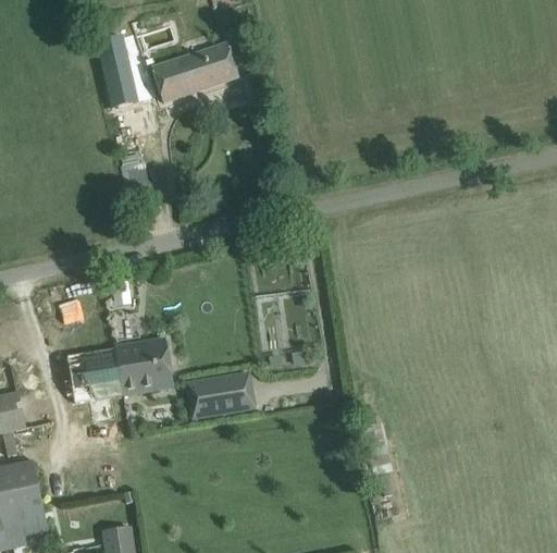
[(137,99),(122,37),(97,42),(112,106),(137,99)]
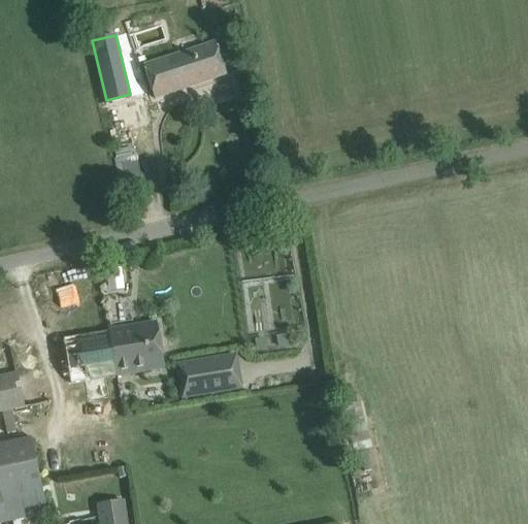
[(227,71),(220,52),(216,38),(143,62),(155,95),(227,71)]
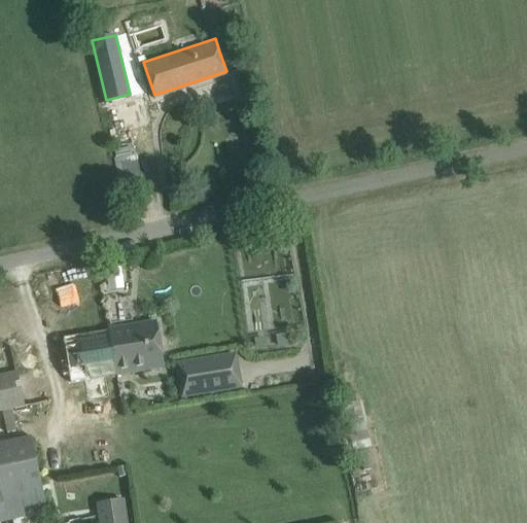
[(146,99),(110,106),(113,120),(149,113),(146,99)]
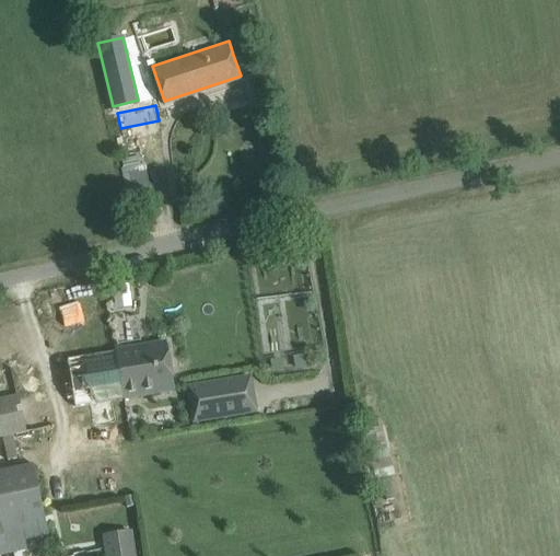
[(114,348),(123,396),(174,387),(166,339),(114,348)]
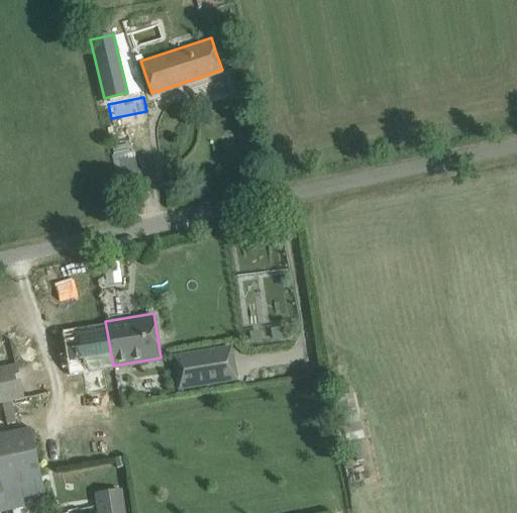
[(105,321),(69,327),(76,372),(83,371),(86,389),(107,386),(104,367),(112,366),(105,321)]
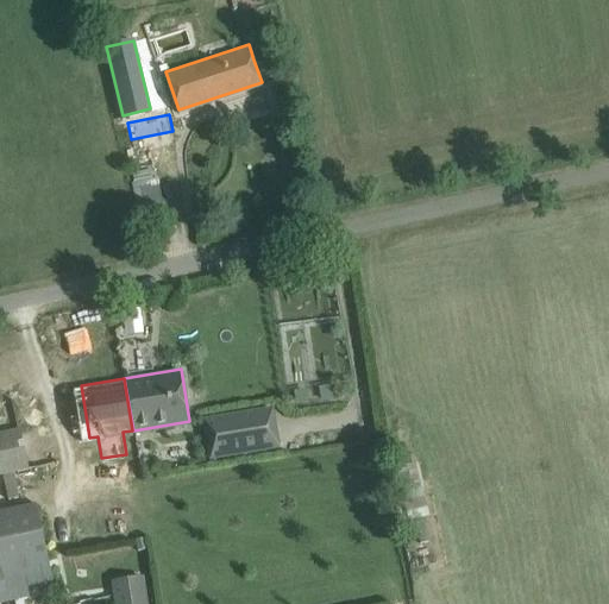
[(202,416),(209,457),(251,450),(245,409),(202,416)]
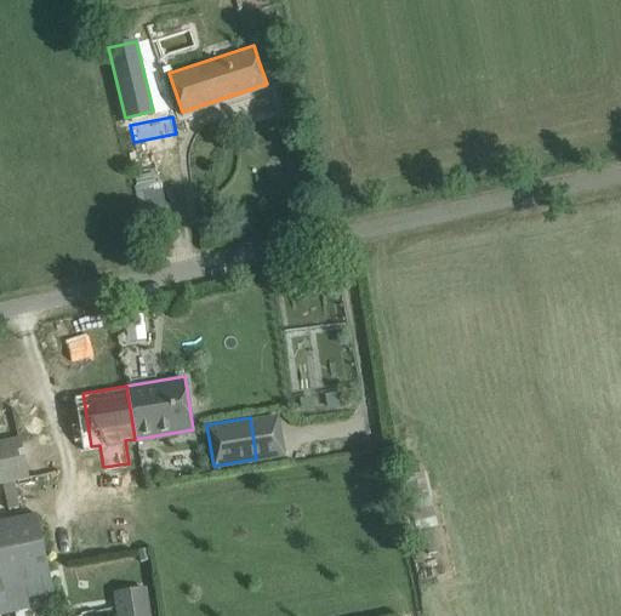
[(18,434),(0,438),(0,480),(28,474),(18,434)]
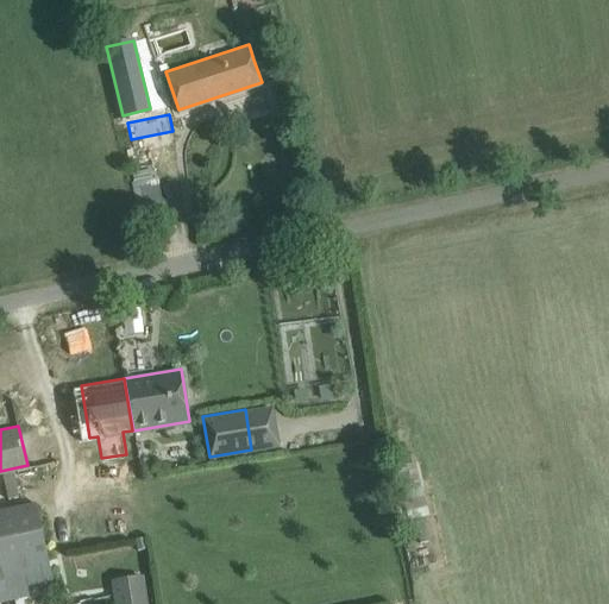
[(14,470),(4,471),(7,494),(18,492),(14,470)]
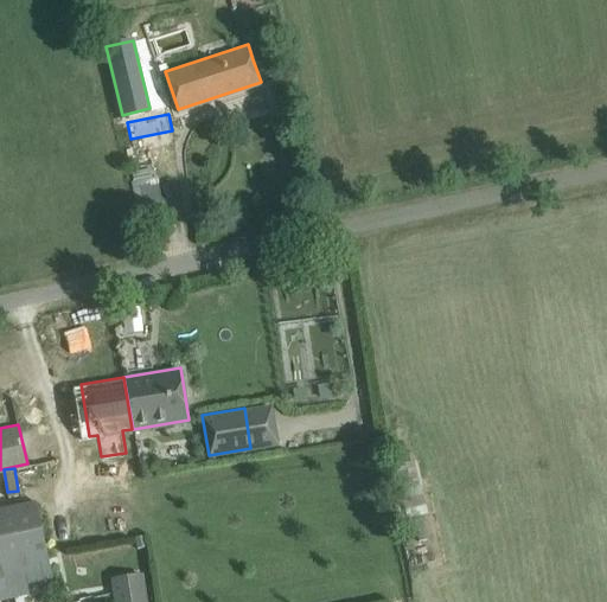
[(34,500),(0,507),(0,587),(52,575),(34,500)]
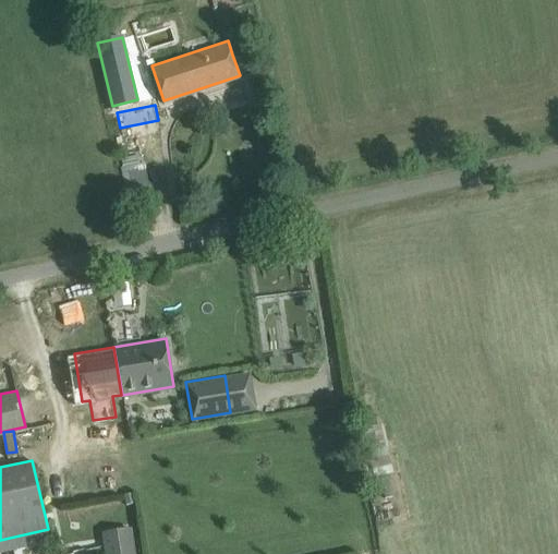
[(134,553),(131,526),(102,530),(106,553),(134,553)]
